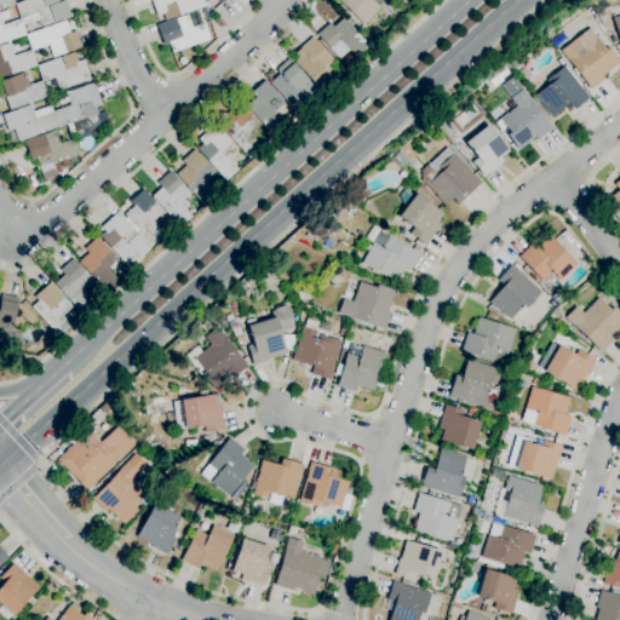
[(42,27),(41,24),(40,26),(38,21),(23,26),(15,4),(24,0),(58,0),(59,3),(64,0),(70,16),(42,27)]
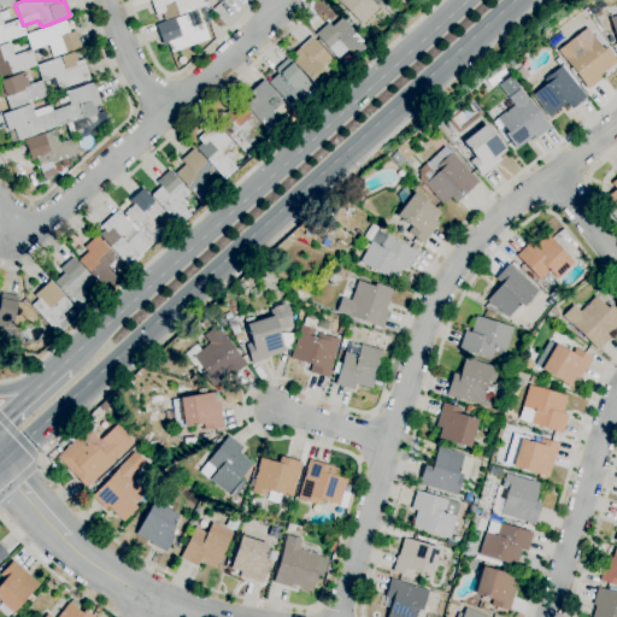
[(164,21),(164,19),(160,21),(158,15),(156,16),(150,0),(201,0),(204,6),(164,21)]
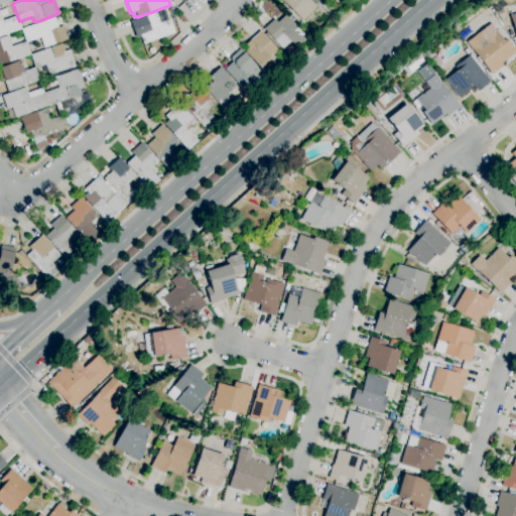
[(301,21),(280,0),(308,0),(315,7),(301,21)]
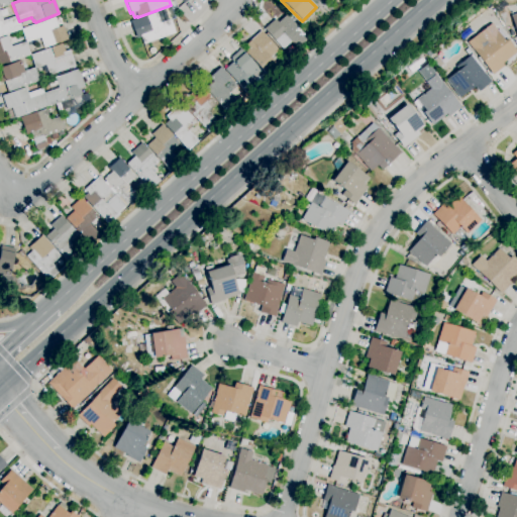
[(0,36),(0,12),(3,21),(16,16),(21,28),(0,36)]
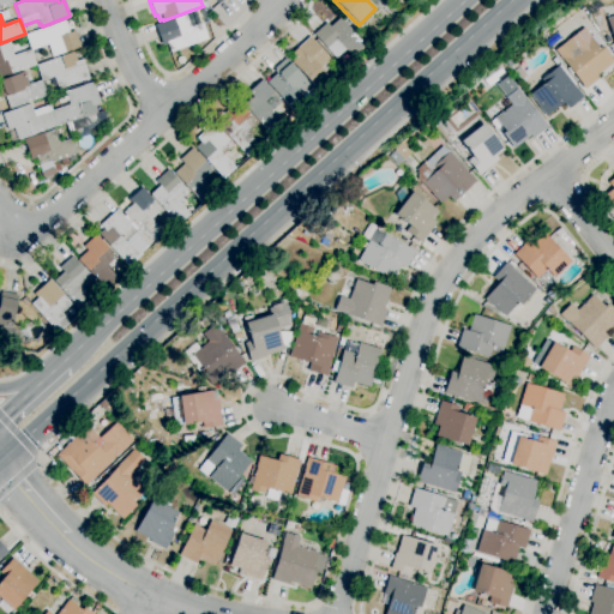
[(170,52),(167,43),(162,46),(155,24),(174,18),(174,19),(185,14),(190,28),(202,24),(208,38),(170,52)]
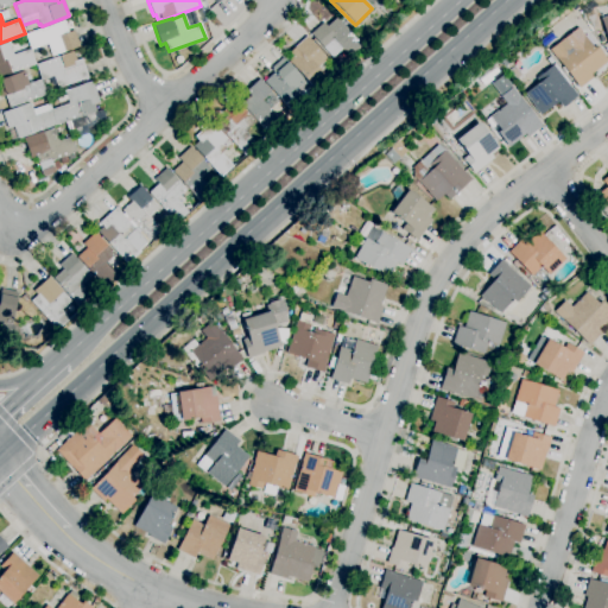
[(331,58),(310,33),(324,21),(328,25),(336,18),(361,46),(349,57),(342,49),(331,58)]
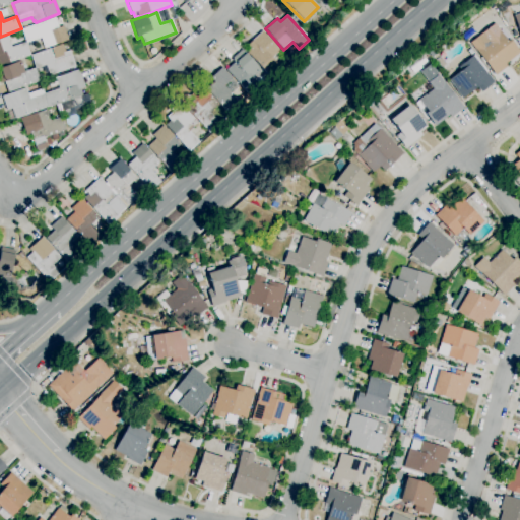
[(44,48),(41,38),(26,43),(21,29),(55,17),(58,27),(63,25),(68,40),(56,45),(56,44),(44,48)]
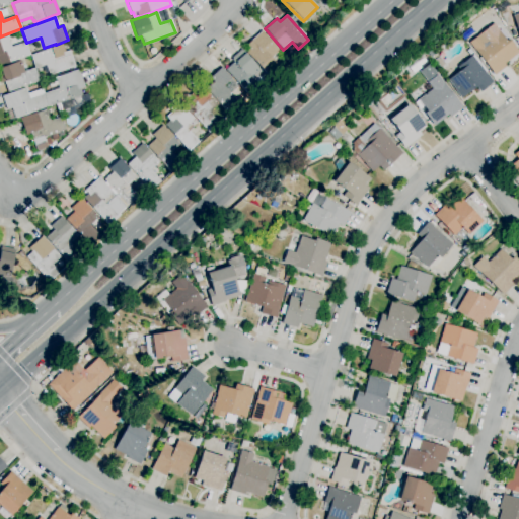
[(495,75),(468,43),(493,23),(507,41),(509,40),(518,53),(505,64),(506,66),(495,75)]
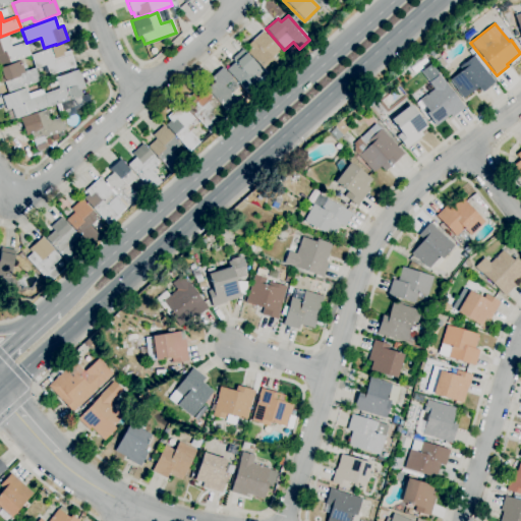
[(246,52),(250,48),(247,45),(263,31),(281,50),(272,58),(281,69),(271,78),(269,76),(246,52)]
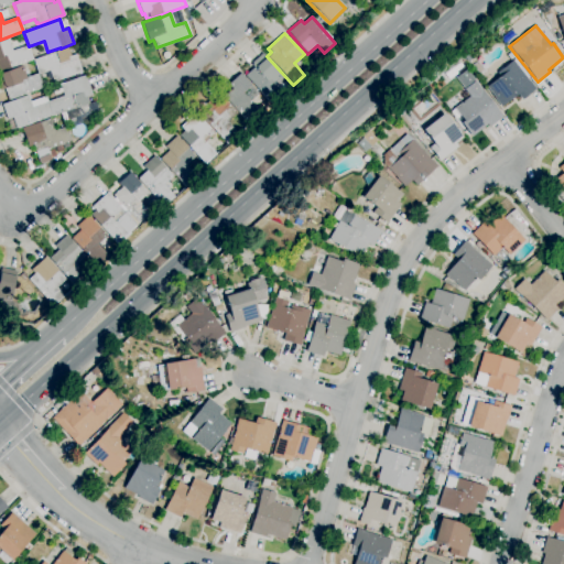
[(0,71),(0,42),(8,40),(12,51),(28,45),(33,61),(10,68),(10,67),(0,71)]
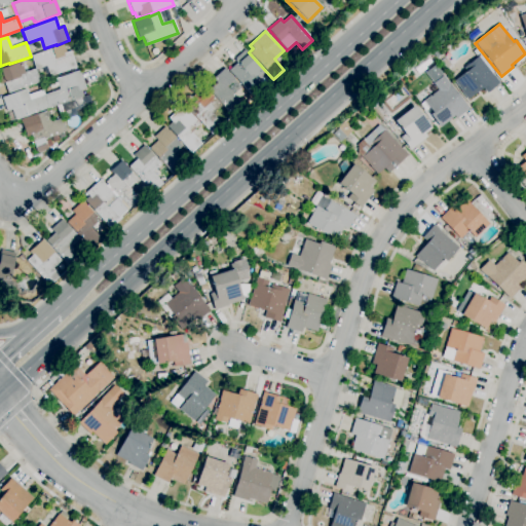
[(49,76),(46,66),(42,67),(43,70),(37,72),(36,69),(35,70),(31,55),(63,45),(66,52),(71,50),(76,68),(49,76)]
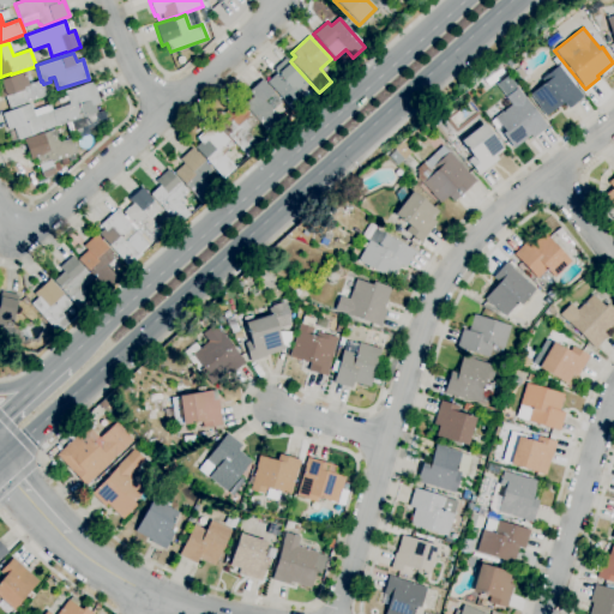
[(315,91),(306,101),(309,106),(299,115),(295,112),(294,113),(266,83),(276,73),(272,70),(284,59),(315,91)]
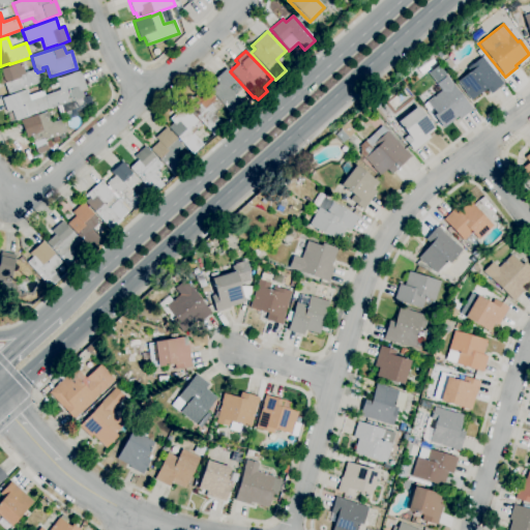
[(471,100),(457,82),(470,71),(467,68),(481,57),(483,56),(497,74),(495,75),(498,79),(499,78),(503,84),(490,94),(486,89),(471,100)]
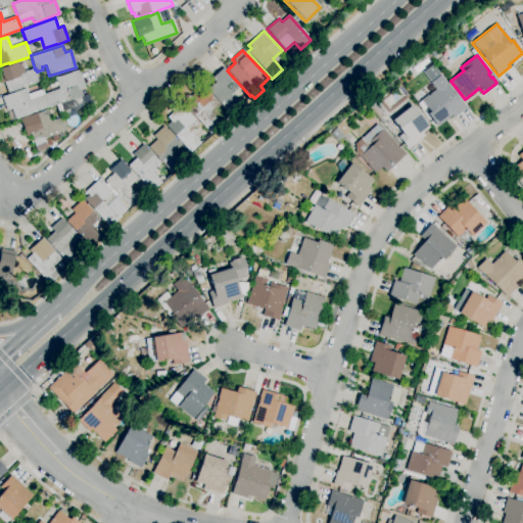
[(7,93),(4,82),(0,83),(0,67),(20,61),(25,72),(35,68),(39,82),(7,93)]
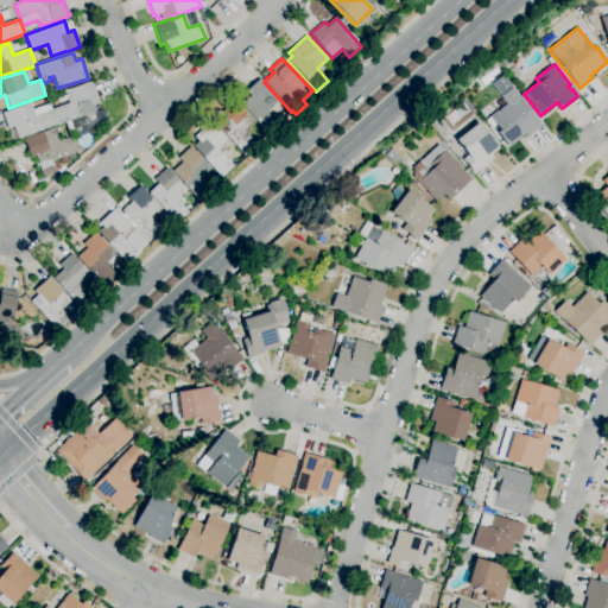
[(271,138),(240,103),(249,96),(246,92),(259,78),(278,100),(279,100),(291,114),(283,121),(278,116),(276,118),(284,127),(271,138)]
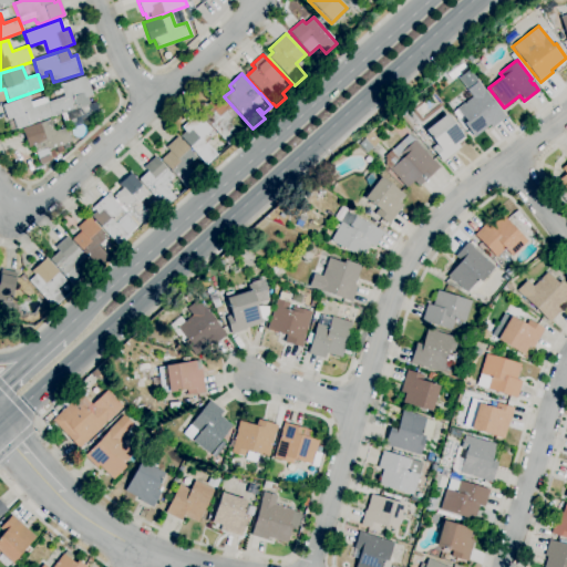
[(63,122),(61,114),(52,116),(48,102),(63,96),(59,85),(85,75),(92,95),(88,98),(90,104),(76,109),(80,116),(63,122)]
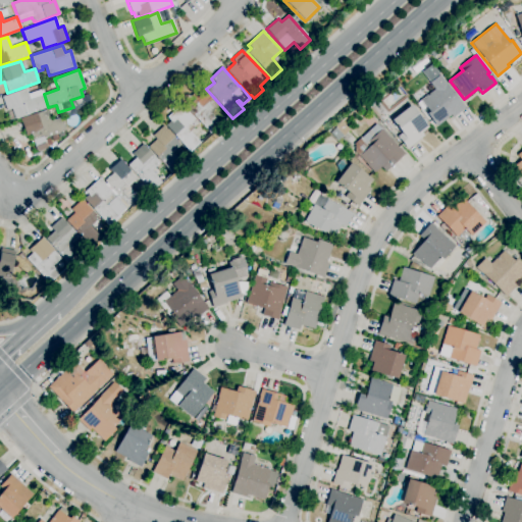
[(436,126),(426,114),(425,114),(416,104),(420,101),(434,90),(429,83),(438,75),(465,108),(453,118),(451,115),(436,126)]
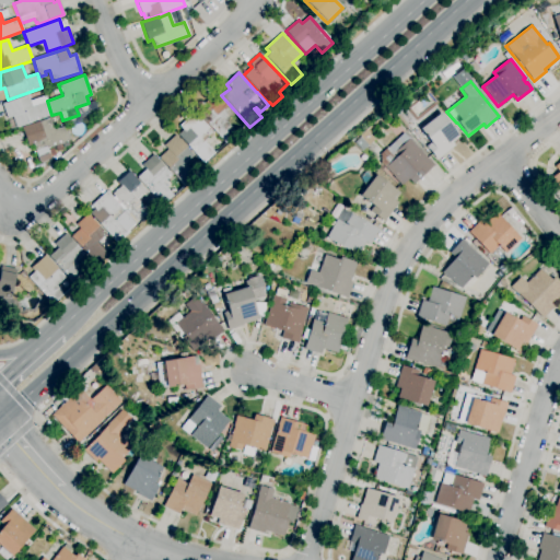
[(224,143),(199,115),(202,112),(200,107),(202,106),(206,109),(208,107),(203,102),(217,91),(226,103),(225,104),(234,113),(225,120),(236,133),(224,143)]
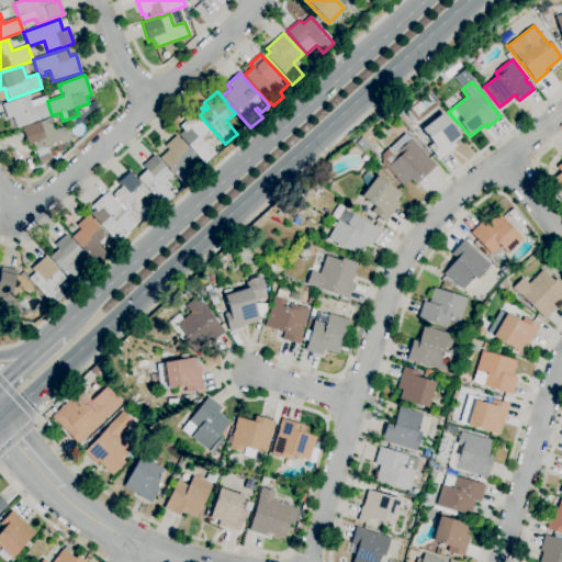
[(17,128),(12,117),(7,120),(1,104),(29,94),(31,101),(45,97),(52,116),(30,123),(30,124),(17,128)]
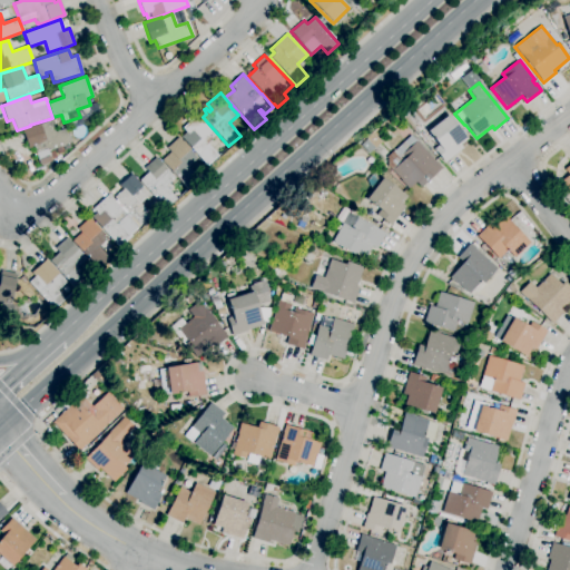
[(207,167),(189,148),(189,147),(180,137),(186,133),(182,128),(197,115),(216,135),(207,143),(218,156),(207,167)]
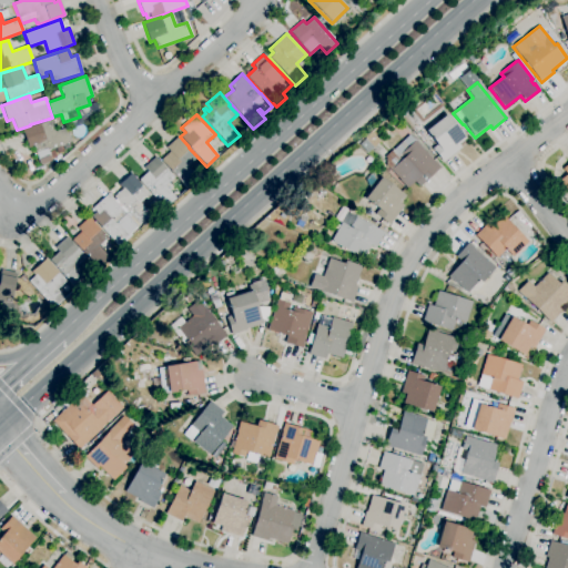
[(443,162),(432,149),(436,145),(425,131),(446,114),(466,139),(458,144),(460,148),(443,162)]
